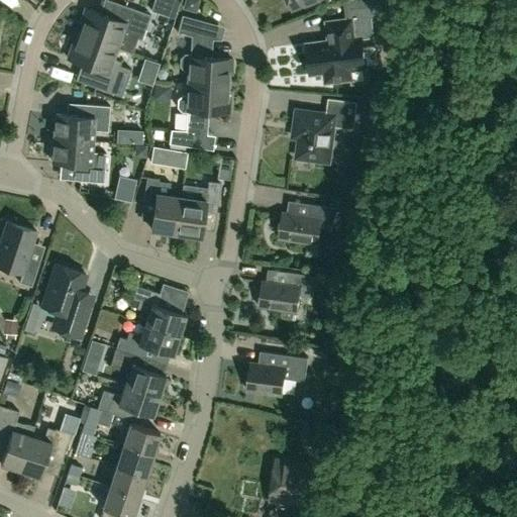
[(154,0),(151,10),(174,18),(180,2),(176,0),(175,0),(154,0)]
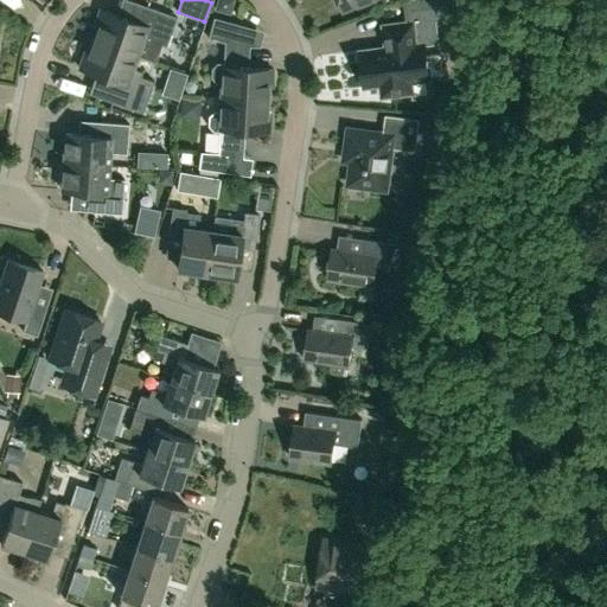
[(217,0),(215,10),(230,14),(234,0),(217,0)]
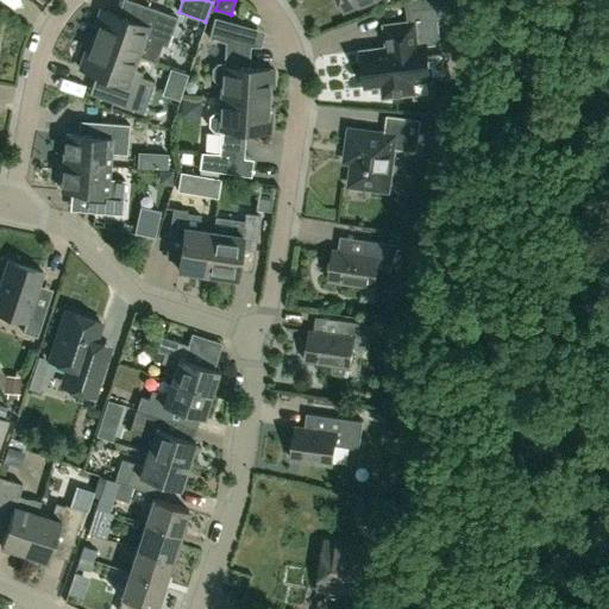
[(369,0),(334,0),(337,2),(343,6),(344,10),(369,0)]
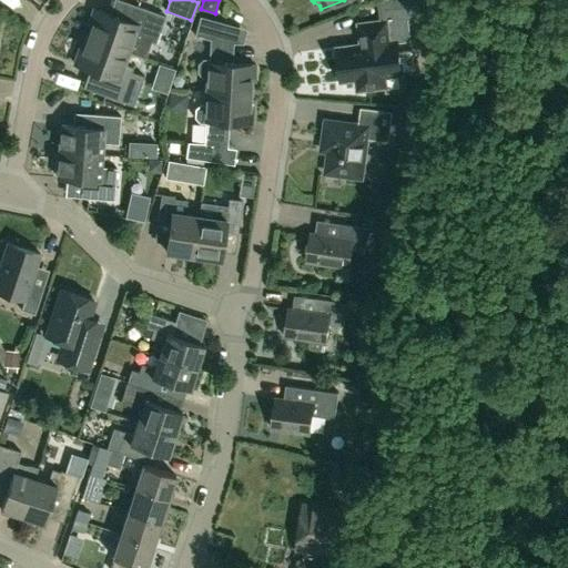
[(399,52),(397,40),(391,41),(387,20),(406,18),(403,0),(381,0),(378,1),(381,21),(358,23),(362,44),(336,48),(341,81),(356,79),(357,90),(369,89),(371,102),(406,105),(405,93),(387,95),(385,75),(402,73),(402,71),(415,69),(413,50),(399,52)]
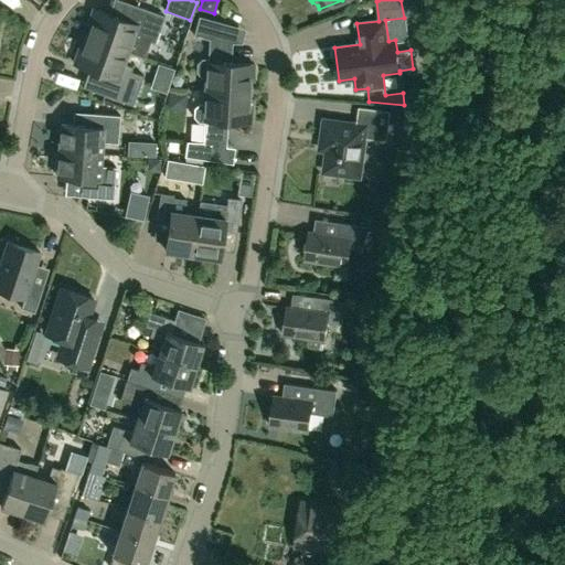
[(87,38),(127,52),(145,57),(150,42),(156,44),(164,17),(136,6),(130,22),(93,9),(87,24),(92,27),(87,38)]
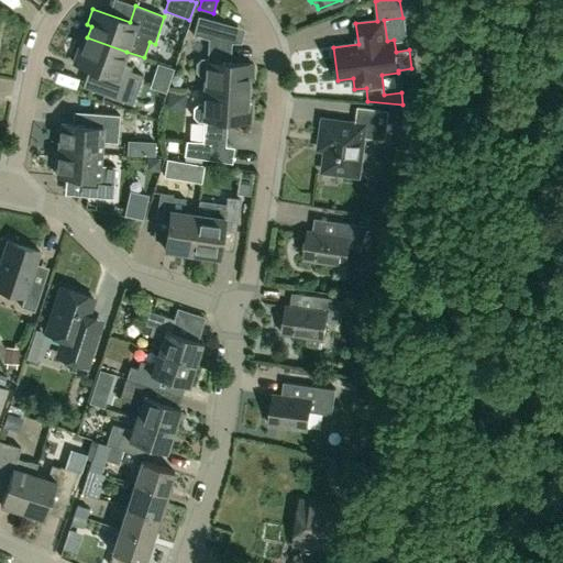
[(198,17),(194,36),(208,40),(207,59),(201,58),(196,64),(195,73),(199,77),(202,77),(202,90),(247,94),(247,81),(252,81),(254,65),(225,63),(221,59),(222,44),(228,25),(198,17)]
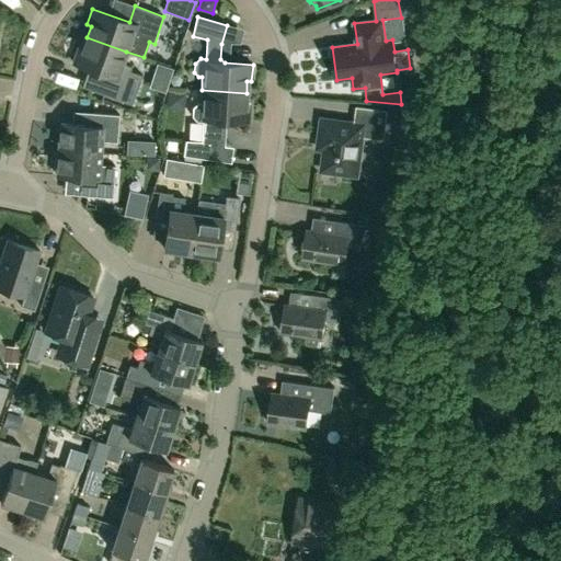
[(132,67),(123,64),(126,52),(87,37),(82,49),(79,48),(73,64),(109,76),(102,94),(132,105),(142,76),(130,71),(132,67)]
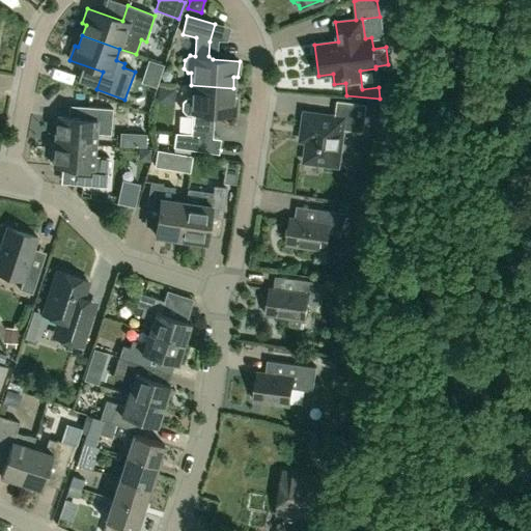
[(86,90),(88,79),(66,75),(64,86),(86,90)]
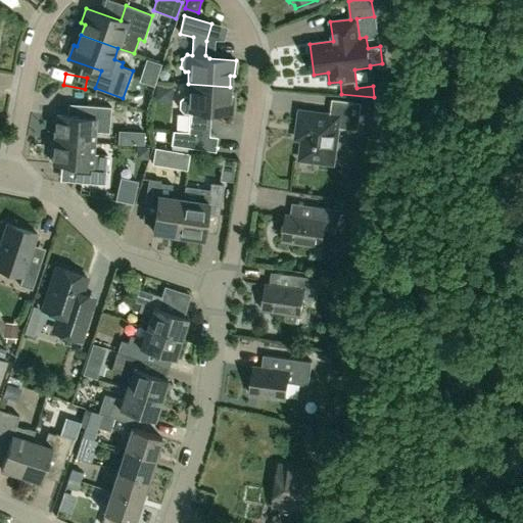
[(229,99),(230,87),(188,84),(188,90),(186,90),(186,96),(184,96),(179,100),(179,108),(183,113),(187,113),(187,132),(173,131),(170,144),(198,149),(200,135),(202,115),(205,111),(232,113),(233,99),(229,99)]
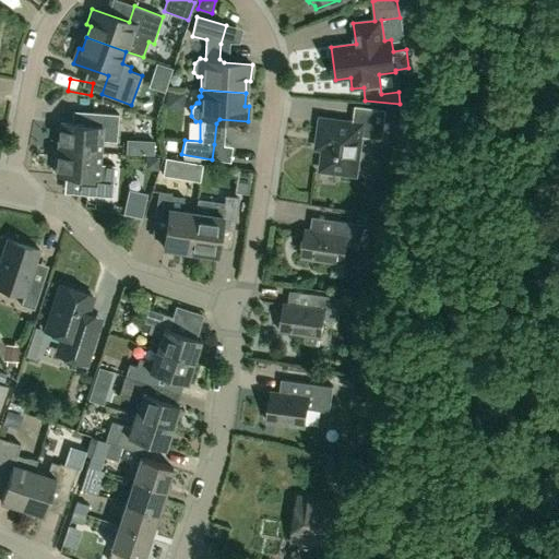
[(358,178),(364,137),(382,139),(385,114),(387,110),(355,105),(353,119),(320,115),(316,141),(324,142),(322,154),(320,156),(318,166),(320,169),(320,171),(322,173),(323,175),(334,176),(336,175),(354,177),(358,178)]
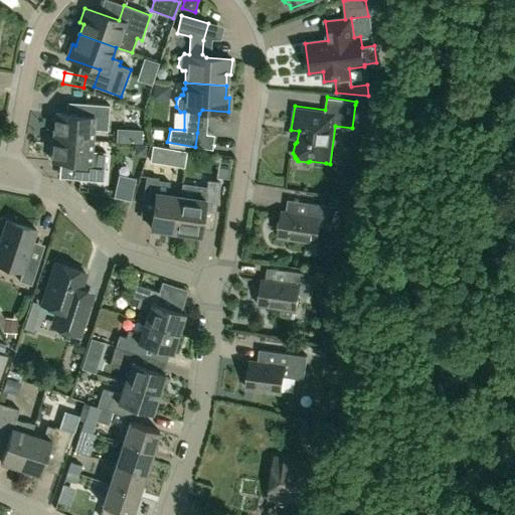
[(56,114),(54,138),(92,141),(93,130),(108,131),(110,106),(86,104),(84,116),(56,114)]
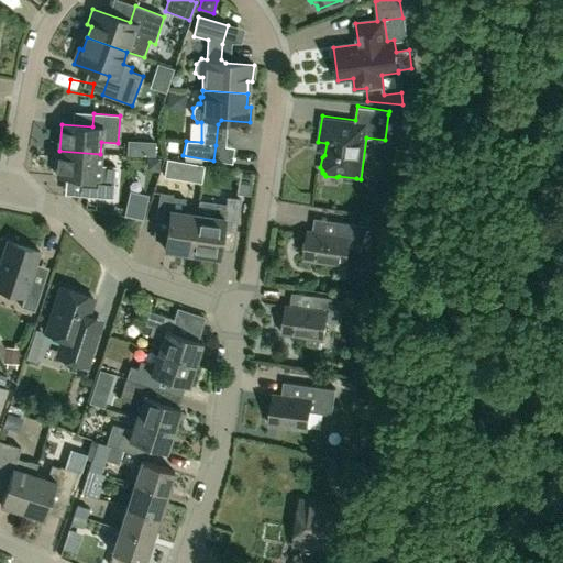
[(147,155),(157,155),(158,142),(147,141),(147,155)]
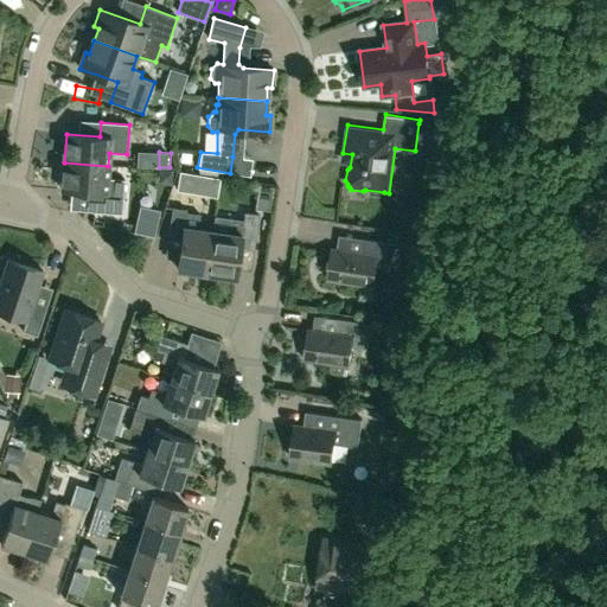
[(108,166),(64,163),(62,191),(93,193),(91,212),(122,215),(125,180),(108,179),(108,166)]
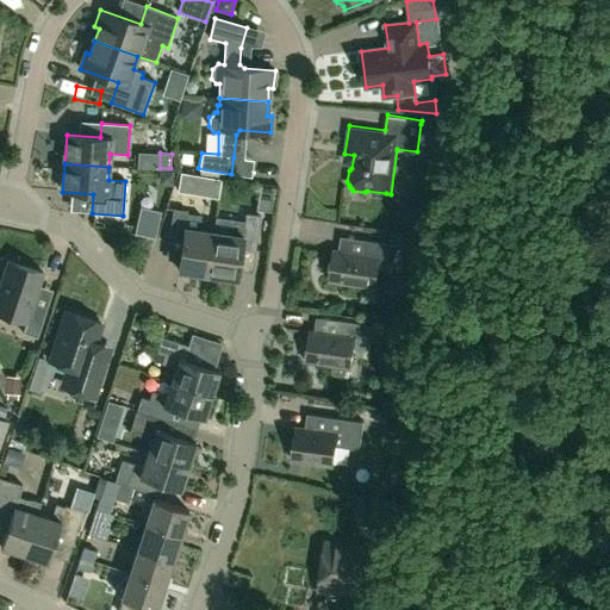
[(161,180),(166,185),(174,185),(174,172),(161,172),(161,180)]
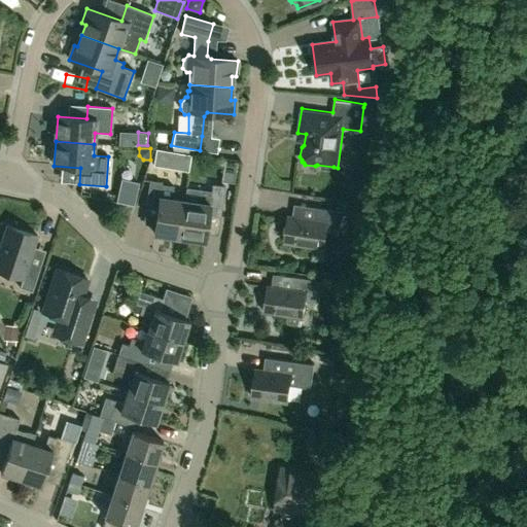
[(166,166),(169,150),(156,148),(154,164),(166,166)]
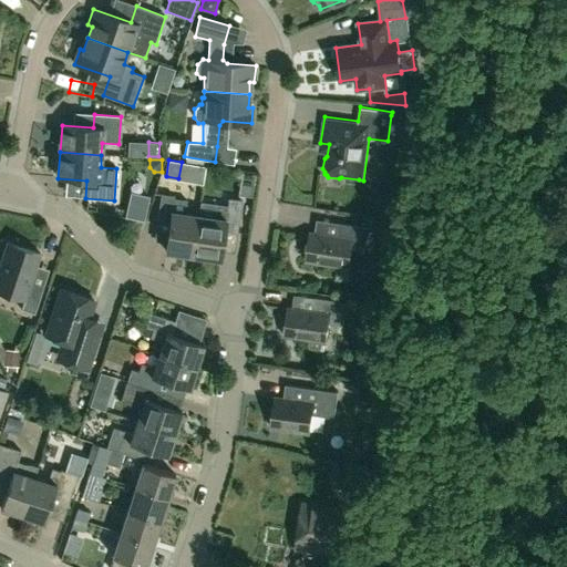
[(256,175),(244,174),(240,195),(253,197),(256,175)]
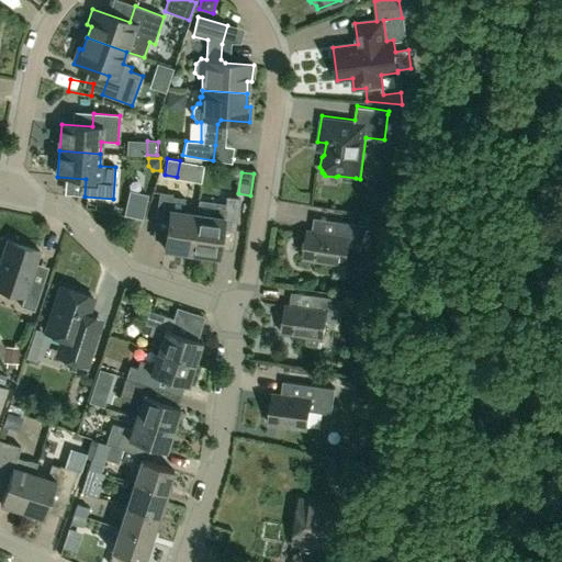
[(164,249),(191,254),(197,213),(183,212),(186,199),(172,197),(172,194),(160,193),(156,220),(168,222),(164,249)]
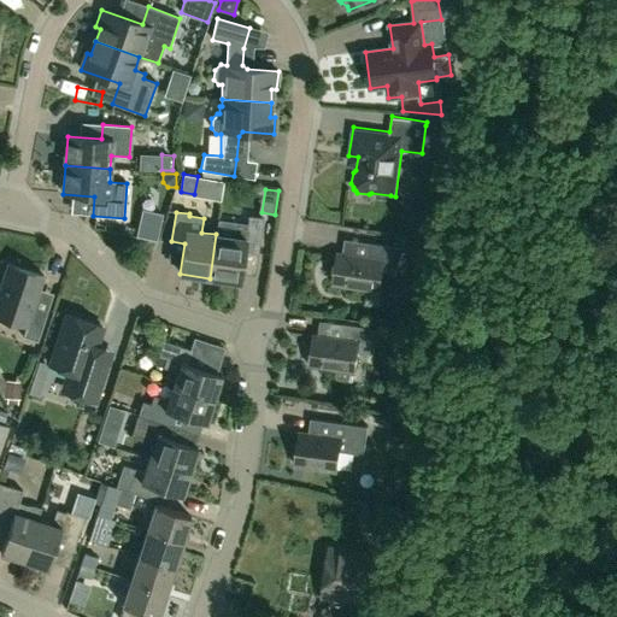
[(216,234),(210,278),(240,282),(245,252),(258,253),(263,218),(250,216),(247,230),(231,228),(230,236),(216,234)]
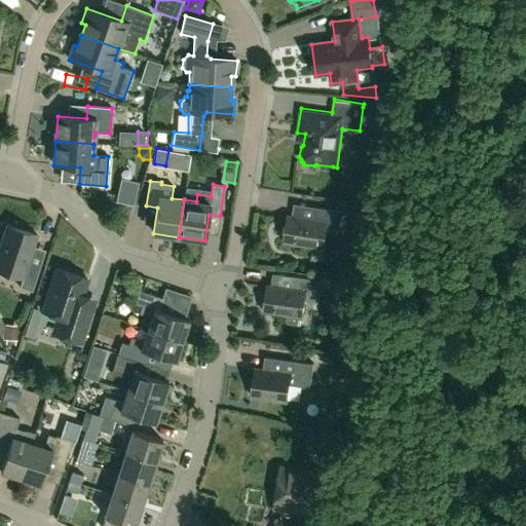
[(323,248),(326,231),(338,233),(341,212),(314,208),(312,219),(289,216),(285,241),(323,248)]
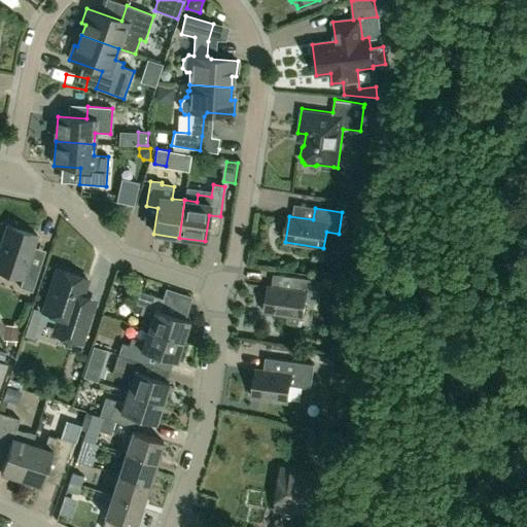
[(372,214),(369,230),(383,233),(386,216),(372,214)]
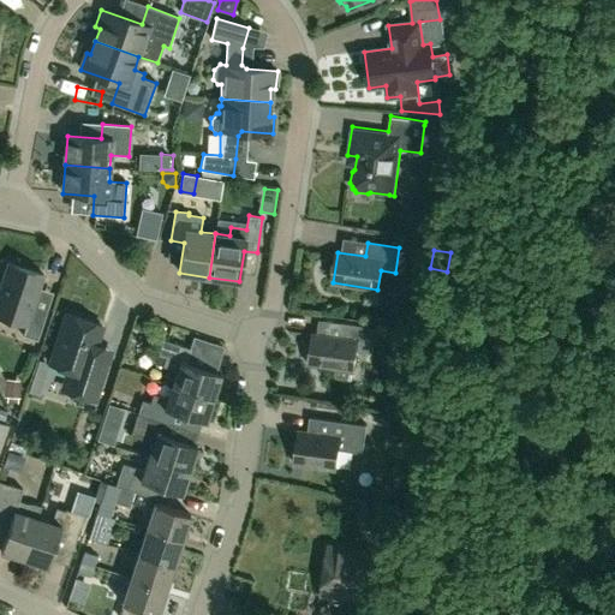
[(9,263),(0,287),(0,316),(27,324),(23,336),(37,341),(46,314),(33,309),(43,275),(9,263)]
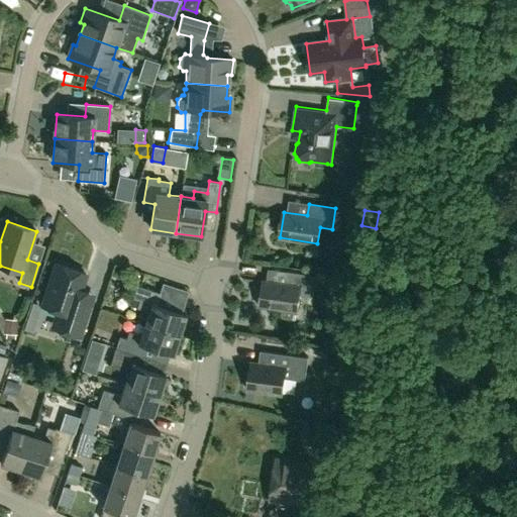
[(56,265),(42,306),(59,311),(53,328),(80,337),(90,306),(77,301),(86,274),(56,265)]
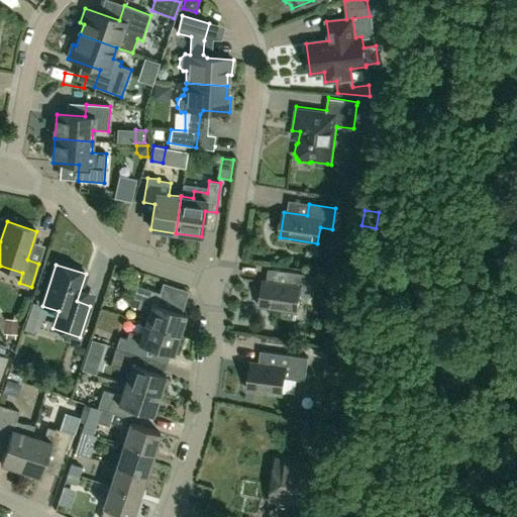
[(296,311),(297,312),(300,295),(312,297),(315,276),(288,272),(287,284),(264,281),(260,306),(282,309),(281,318),(296,319),(296,311)]
